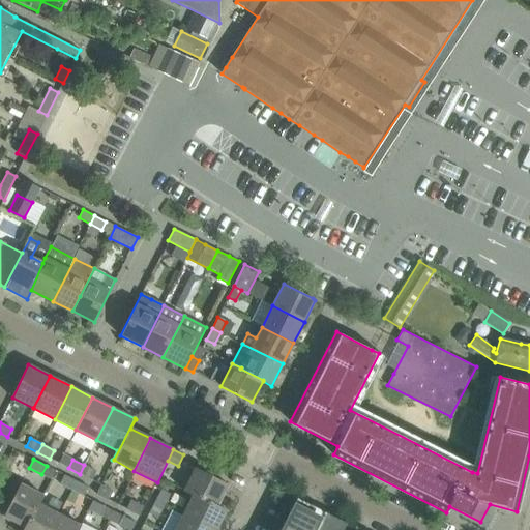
[(84,465),(80,474),(92,480),(96,472),(84,465)]
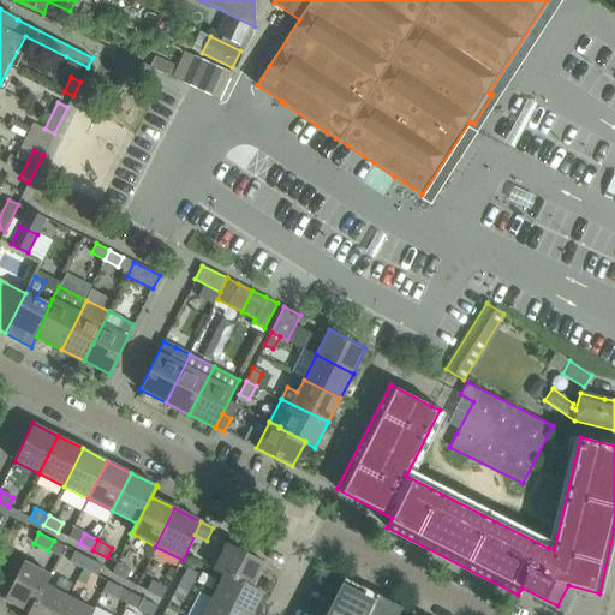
[(214,569),(262,593),(263,592),(252,586),(264,562),(227,543),(214,569)]
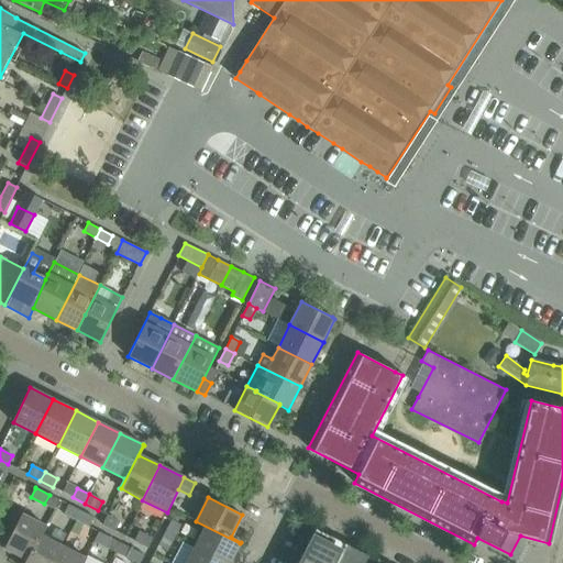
[(69,504),(65,514),(77,519),(81,510),(69,504)]
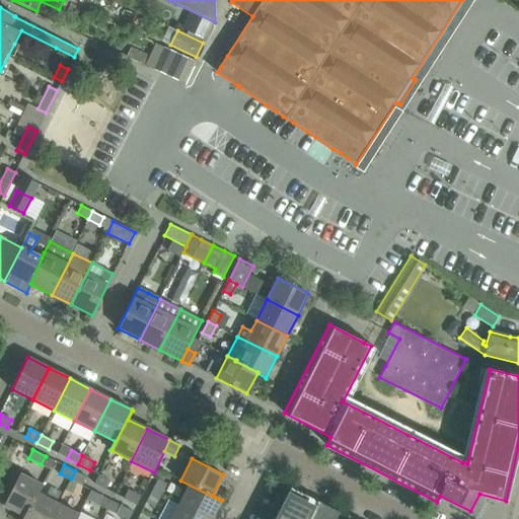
[(75,470),(71,478),(83,485),(87,476),(75,470)]
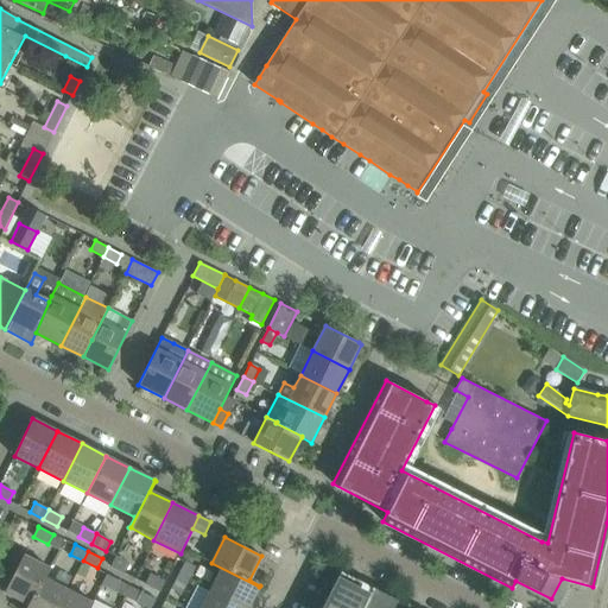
[(27,607),(49,568),(44,567),(24,556),(5,593),(29,605),(26,607),(27,607)]
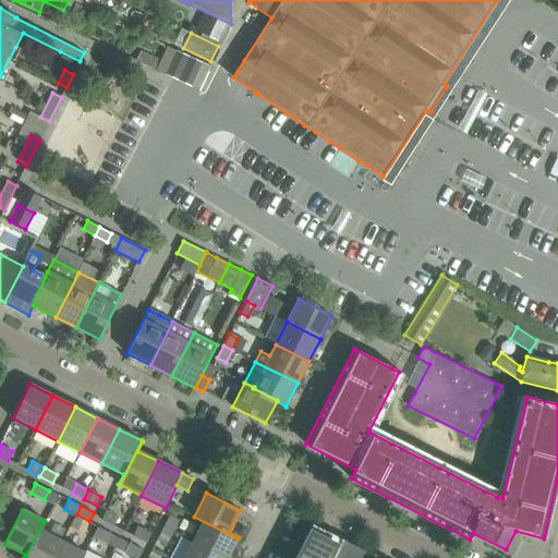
[(120,517),(107,510),(102,521),(114,528),(120,517)]
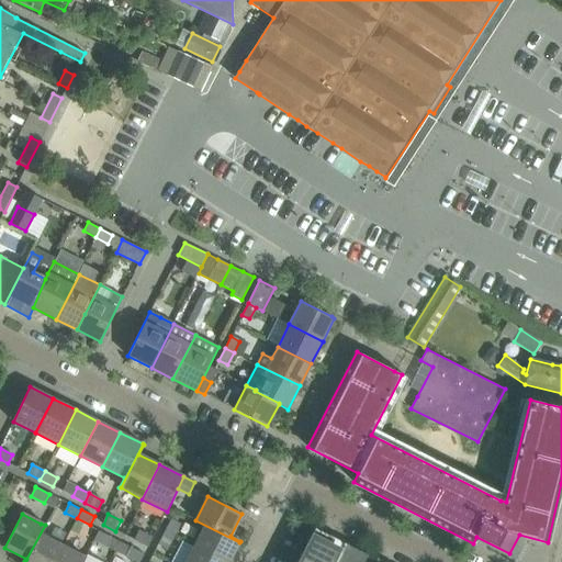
[(170,521),(164,534),(172,538),(180,524),(171,518),(170,521)]
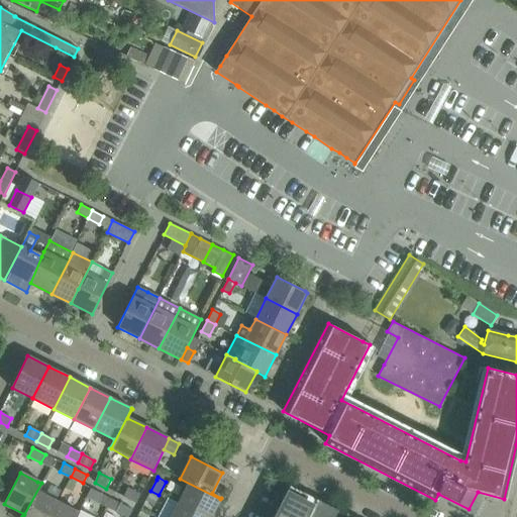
[(205,516),(210,516),(220,499),(180,479),(188,484),(178,504),(205,516)]
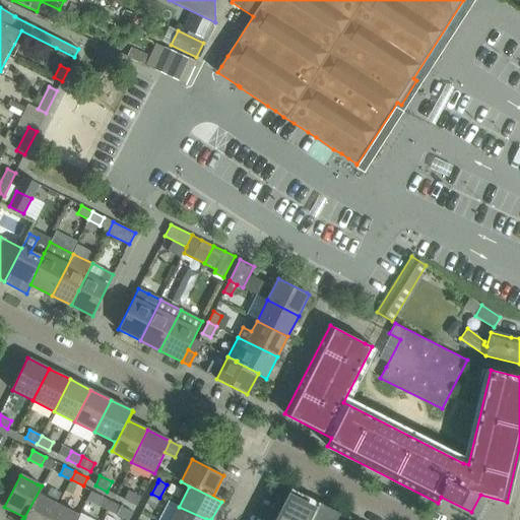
[(50,519),(58,506),(38,496),(43,486),(42,485),(23,519),(50,519)]
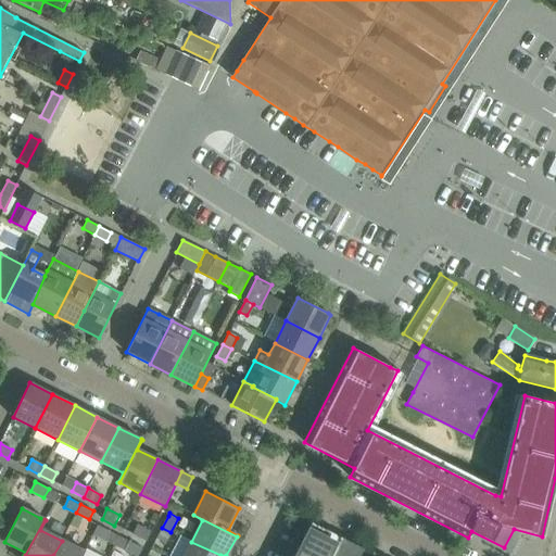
[(327,542),(331,532),(312,522),(293,555),(333,555),(343,539),(340,538),(340,539),(341,540),(338,547),(327,542)]
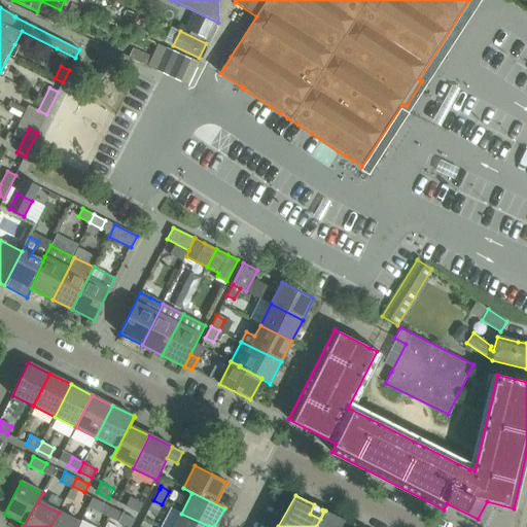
[(105,503),(94,497),(89,506),(101,513),(105,503)]
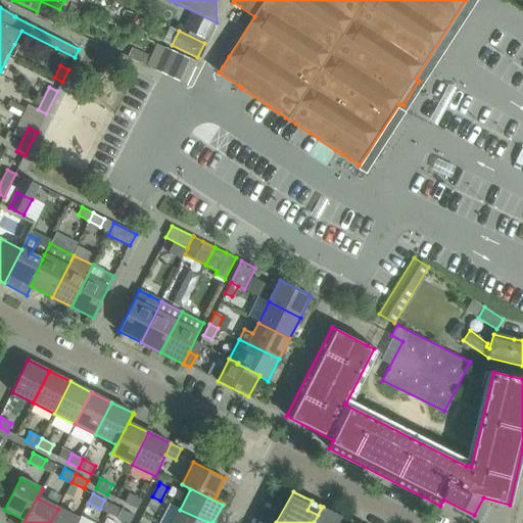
[(143,501),(130,493),(126,504),(138,510),(143,501)]
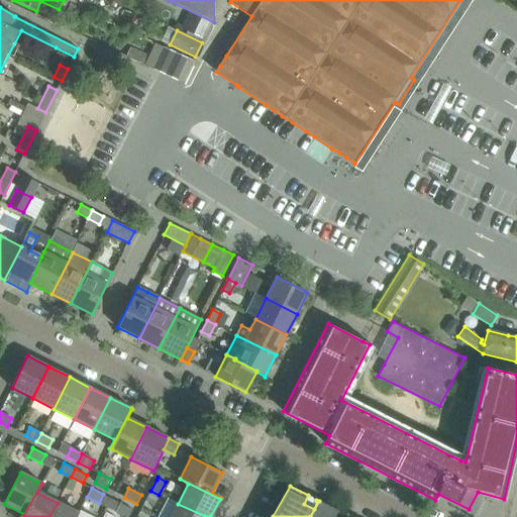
[(150,491),(145,501),(153,505),(159,495),(150,491)]
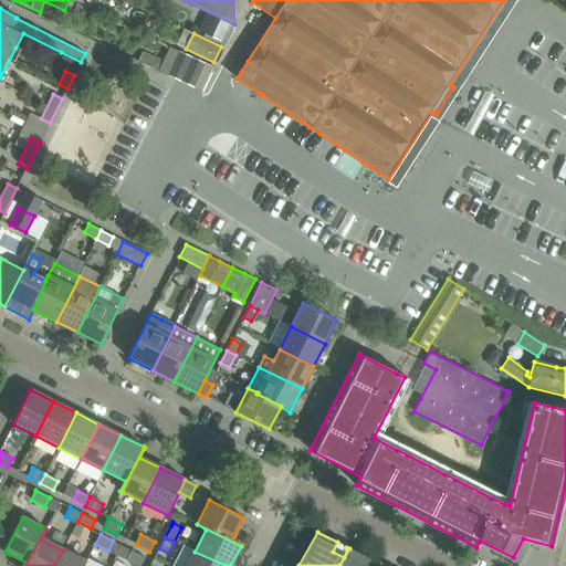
[(366,565),(369,558),(349,548),(339,565),(366,565)]
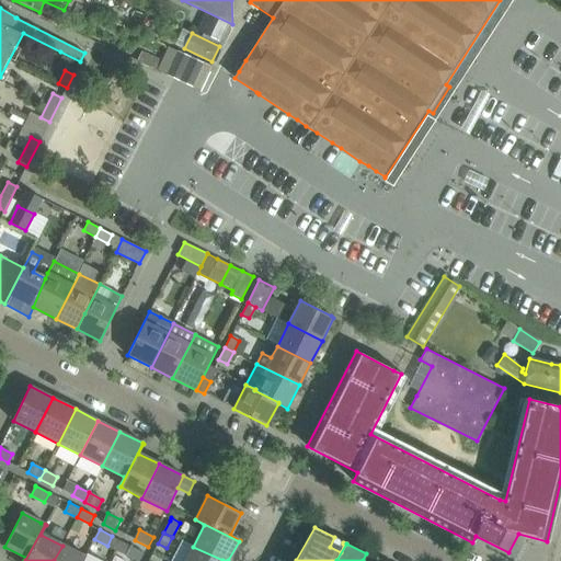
[(81,560),(84,557),(63,546),(54,560),(81,560)]
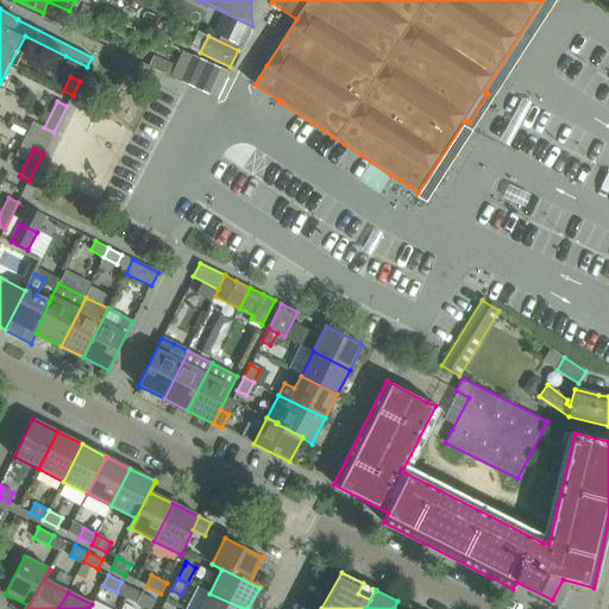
[(152,608),(158,600),(143,592),(138,602),(150,608),(152,608)]
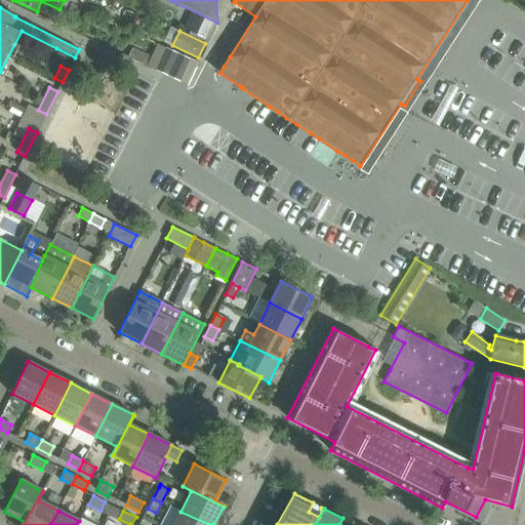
[(208,524),(180,512),(173,524),(208,524)]
